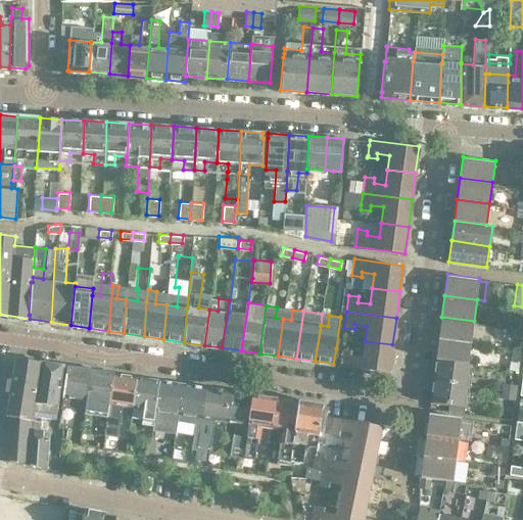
[(441,317),(439,338),(471,342),(474,321),(441,317)]
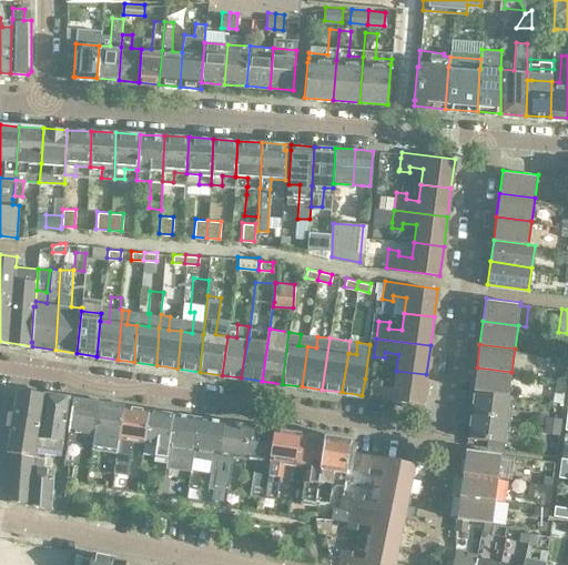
[(477,367),(474,391),(509,395),(511,372),(477,367)]
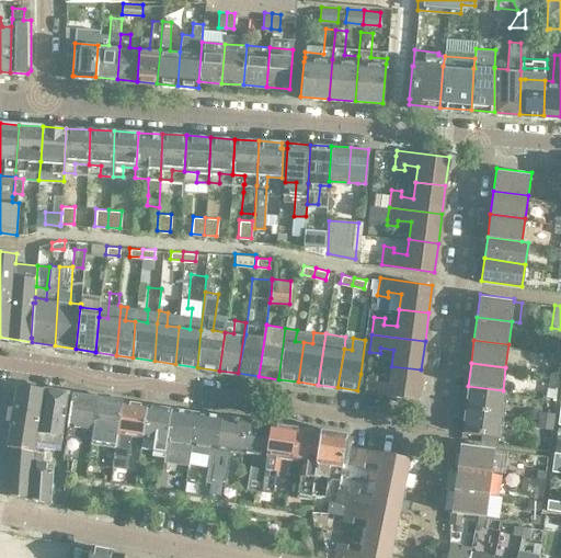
[(560,366),(552,365),(551,374),(559,375),(560,366)]
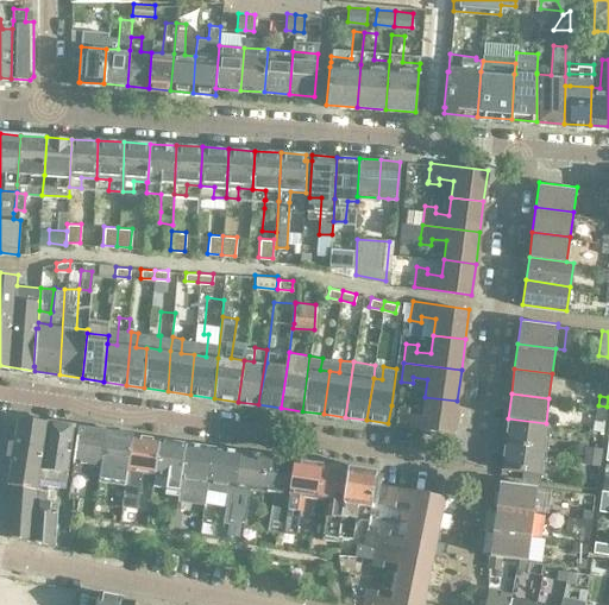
[(399,405),(396,424),(453,433),(457,401),(425,397),(422,414),(408,413),(409,407),(397,404),(397,405),(399,405)]
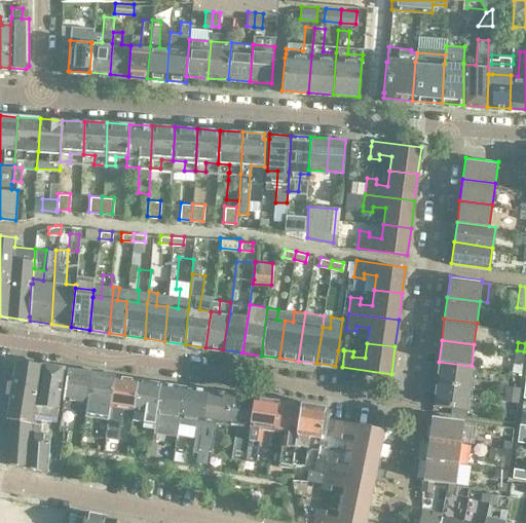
[(522,371),(524,351),(516,350),(514,370),(522,371)]
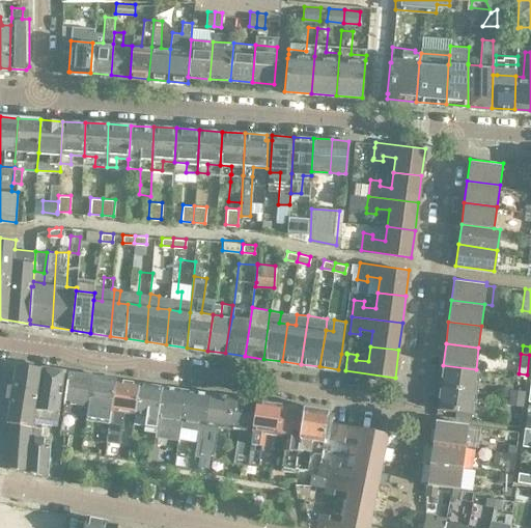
[(16,364),(12,383),(39,387),(43,368),(16,364)]
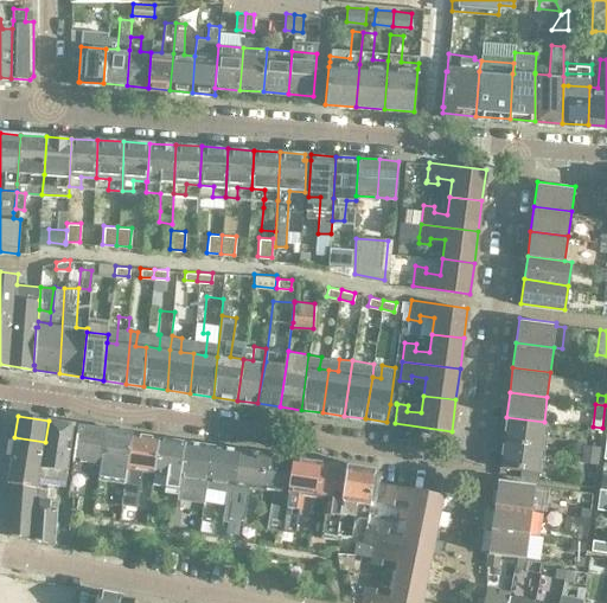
[(506,417),(503,441),(544,447),(548,422),(544,422),(506,417)]
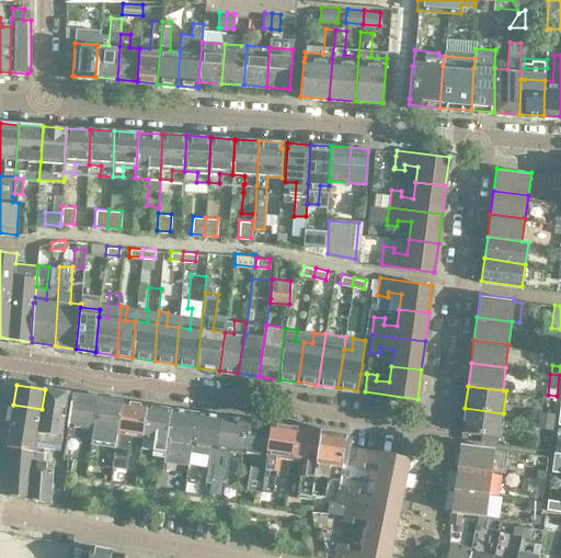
[(45,389),(42,409),(38,429),(37,432),(35,445),(60,448),(60,447),(61,439),(61,436),(67,400),(66,400),(67,391),(46,388),(46,390),(45,389)]
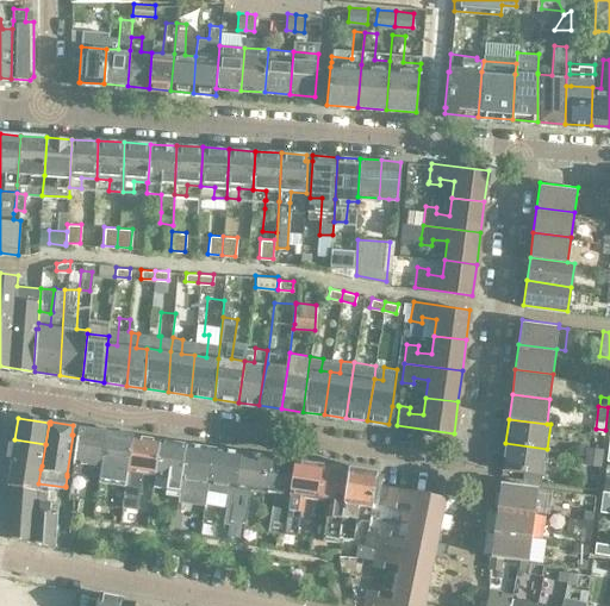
[(79,426),(78,435),(72,473),(86,475),(88,464),(100,466),(107,430),(79,426)]
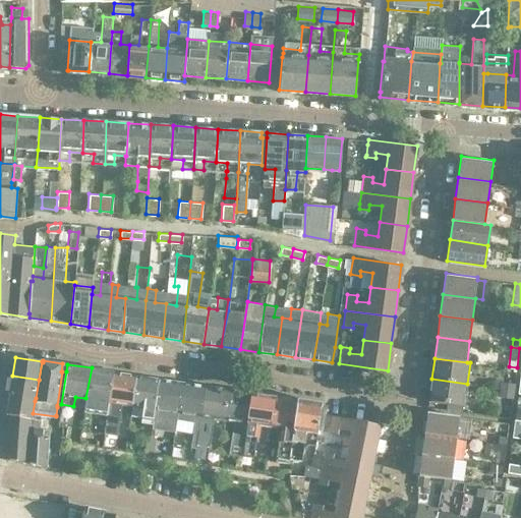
[(92,367),(85,398),(97,400),(95,412),(106,415),(108,402),(114,371),(92,367)]
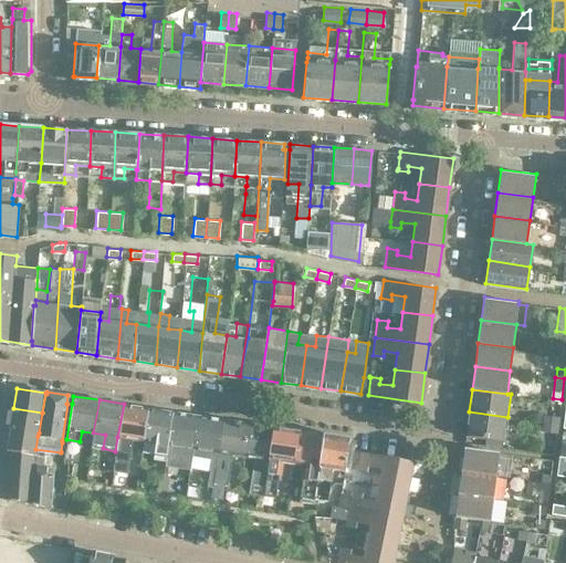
[(117,437),(115,451),(114,455),(114,456),(113,468),(127,470),(132,439),(144,440),(148,407),(124,404),(117,437)]
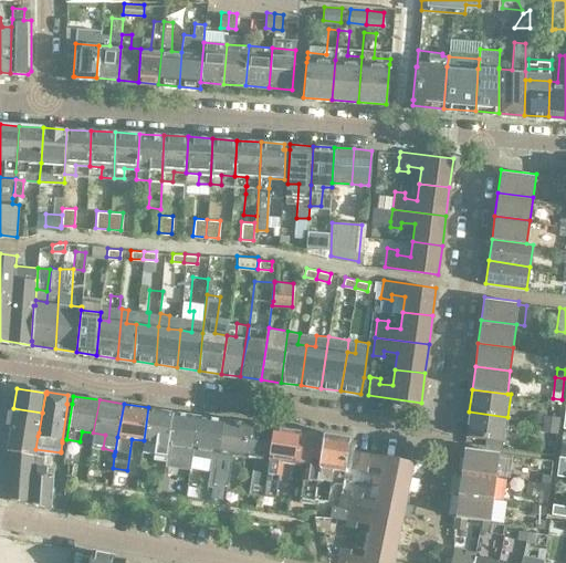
[(148,407),(144,440),(155,442),(154,452),(166,455),(168,445),(174,412),(148,407)]
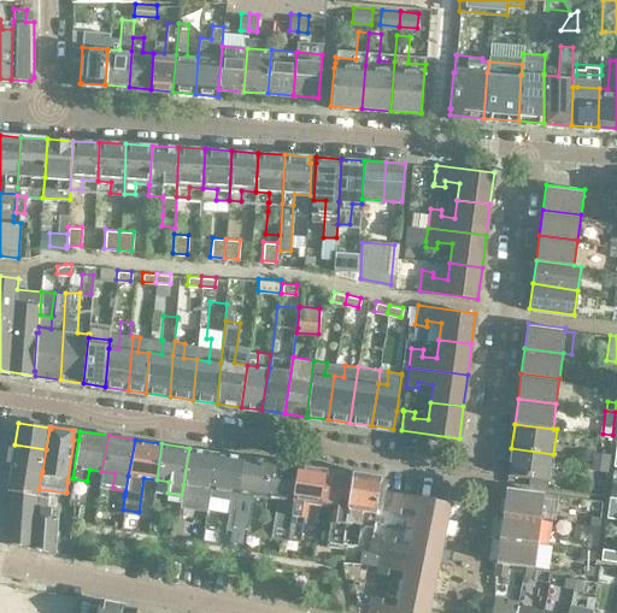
[(12,463),(12,466),(42,471),(46,449),(15,444),(15,449),(10,448),(7,463),(12,463)]
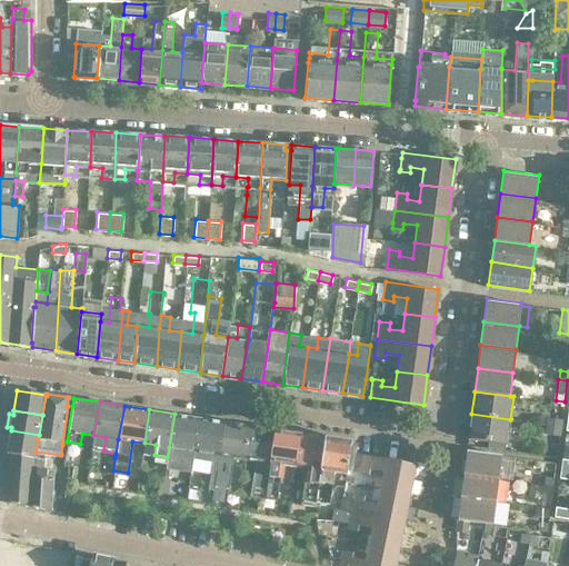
[(163,480),(178,483),(183,457),(193,458),(195,450),(200,417),(175,414),(165,478),(163,480)]
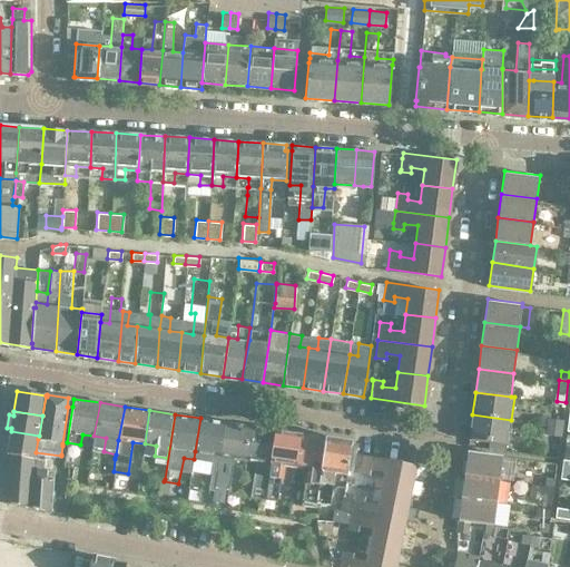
[(511,420),(472,414),(469,437),(508,442),(511,420)]
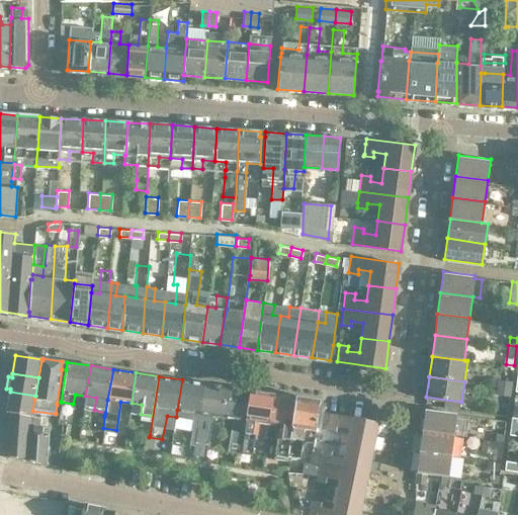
[(498,378),(497,385),(511,388),(512,380),(498,378)]
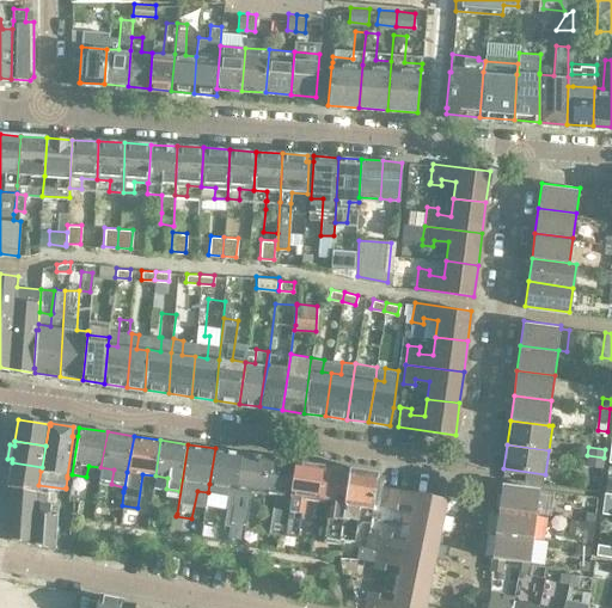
[(215,448),(209,484),(221,485),(218,517),(232,520),(242,452),(215,448)]
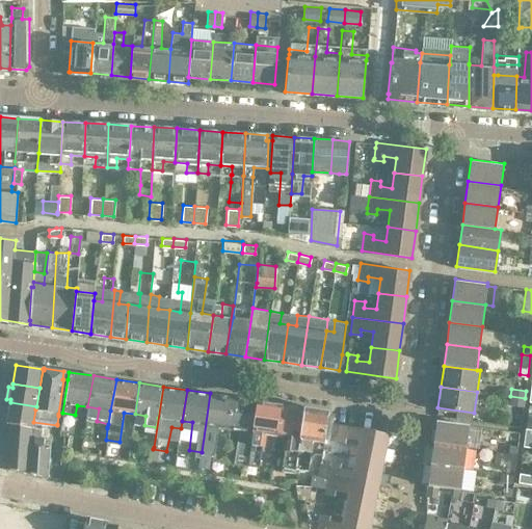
[(210,393),(202,452),(211,454),(214,454),(217,426),(229,428),(234,397),(210,393)]
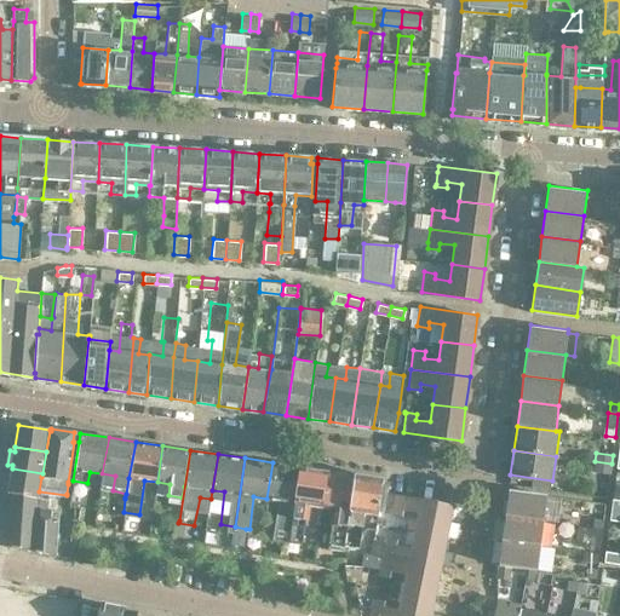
[(612,464),(595,461),(593,470),(609,472),(612,464)]
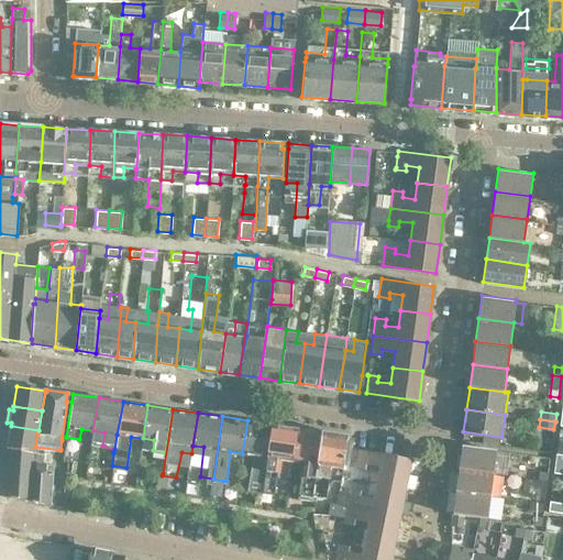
[(267,458),(272,424),(247,420),(242,453),(252,454),(246,490),(261,492),(263,493),(263,492),(267,458)]
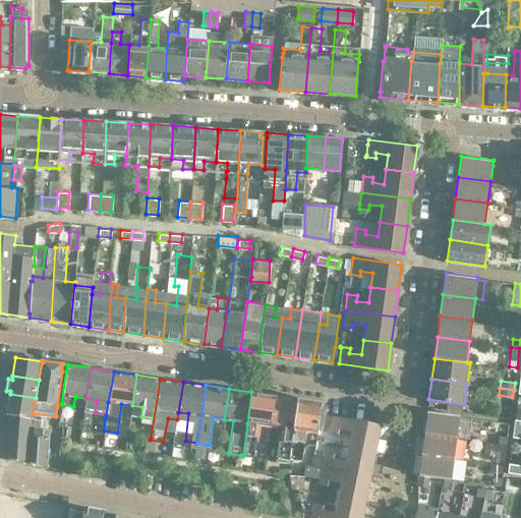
[(251,392),(247,423),(243,455),(250,456),(253,456),(256,436),(258,437),(261,424),(271,425),(275,396),(251,392)]
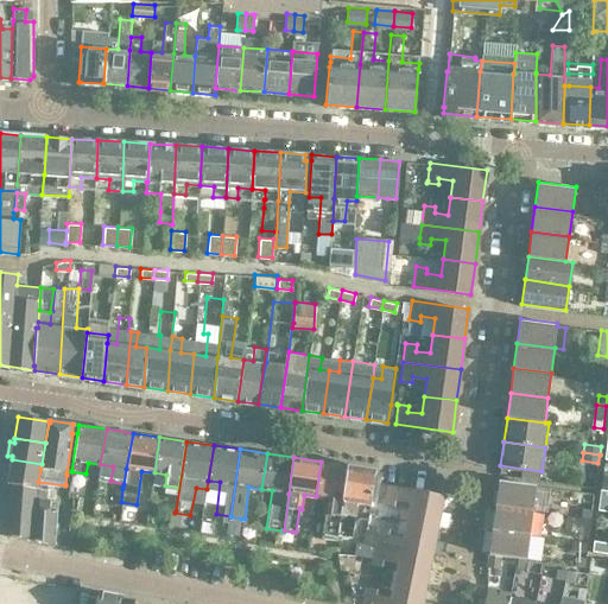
[(42,464),(12,459),(8,481),(12,482),(12,483),(36,487),(38,487),(38,482),(40,468),(42,464)]
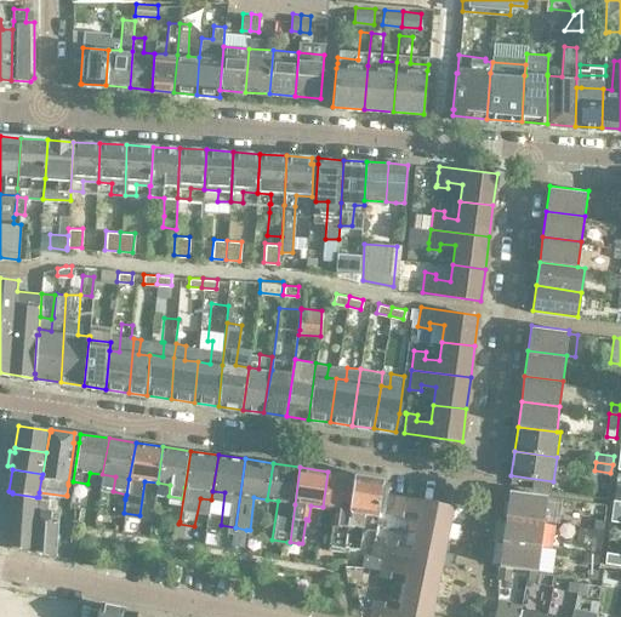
[(328,472),(323,507),(335,509),(334,524),(336,524),(332,547),(343,549),(345,546),(349,512),(354,475),(328,472)]
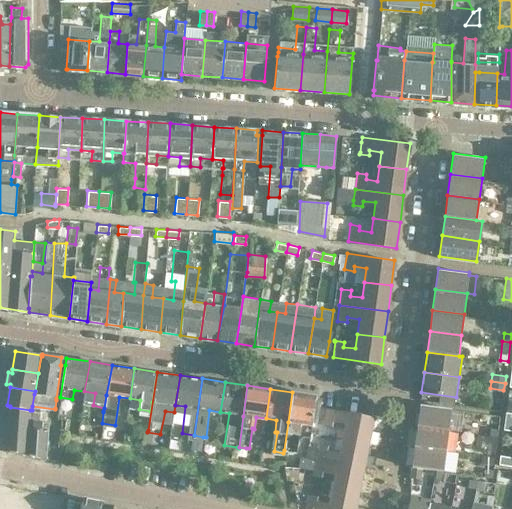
[(292,392),(288,422),(284,450),(296,452),(298,437),(301,435),(310,436),(311,425),(316,399),(316,396),(292,392)]
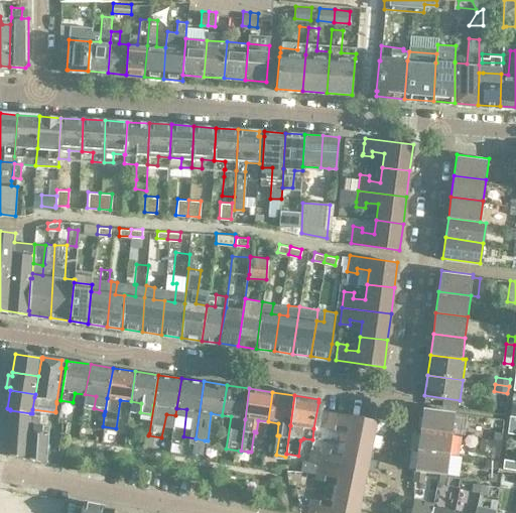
[(423,406),(420,427),(453,431),(455,410),(423,406)]
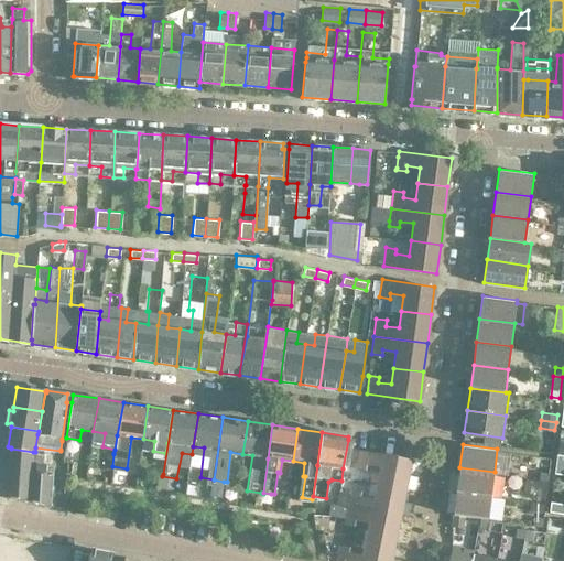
[(11,449),(10,464),(31,468),(32,463),(33,452),(11,449)]
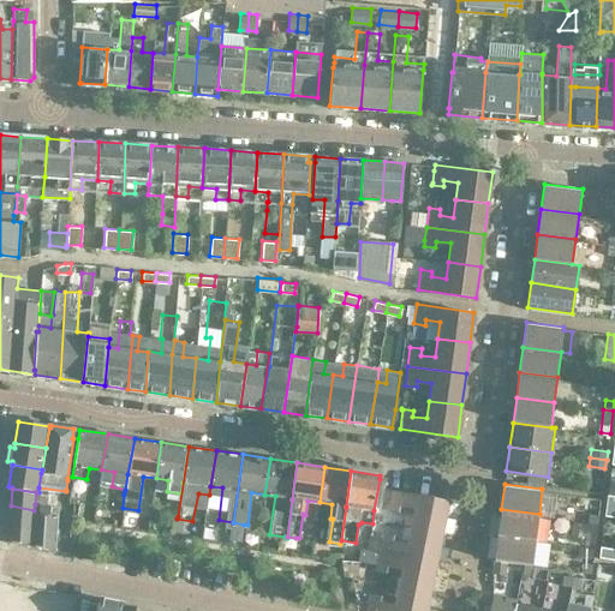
[(393,489),(389,508),(399,510),(400,505),(415,508),(411,525),(442,531),(448,499),(393,489)]
